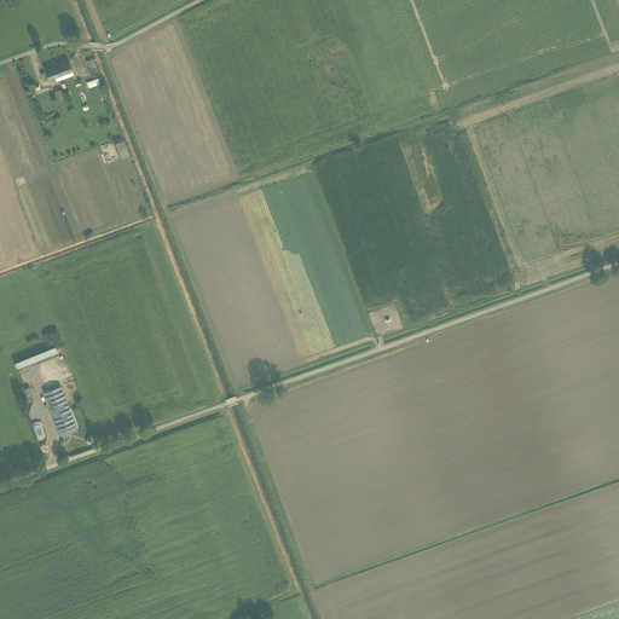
[(93,59),(87,62),(91,70),(97,68),(93,59)]
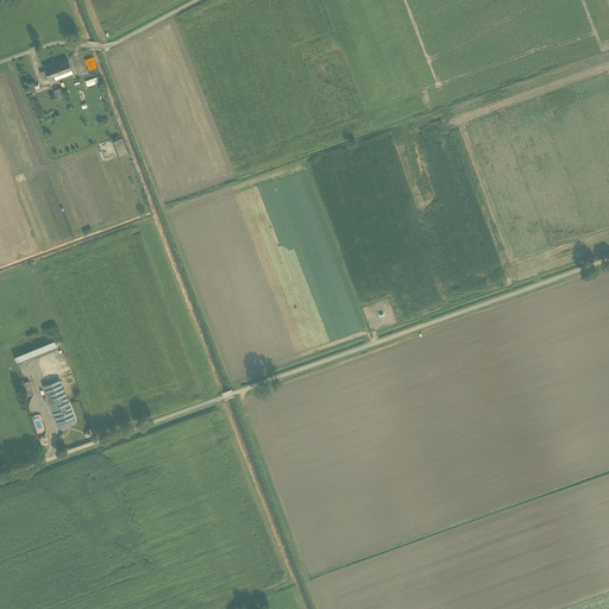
[(64,73),(71,70),(68,61),(56,66),(60,75),(64,73)]
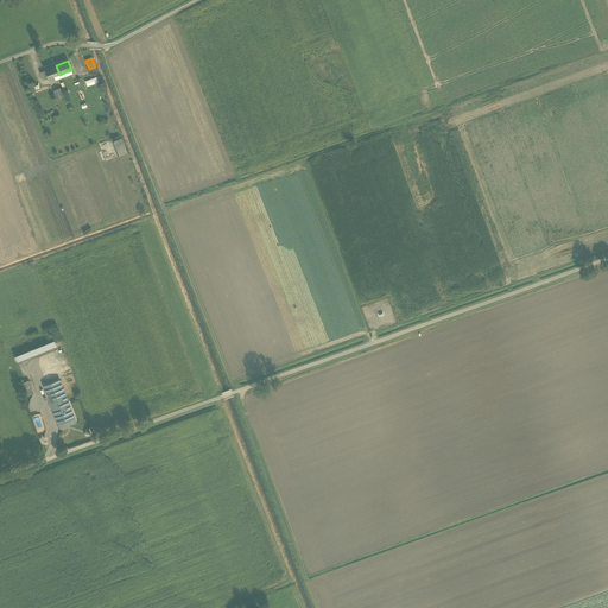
[(55,77),(59,75),(56,65),(45,70),(45,71),(48,78),(49,78),(55,77)]
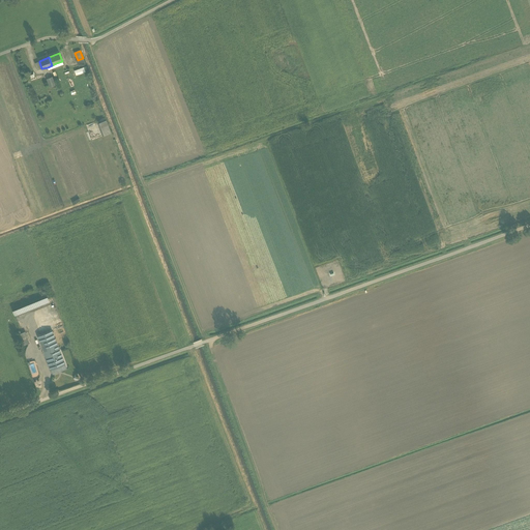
[(47,79),(50,87),(56,85),(53,77),(47,79)]
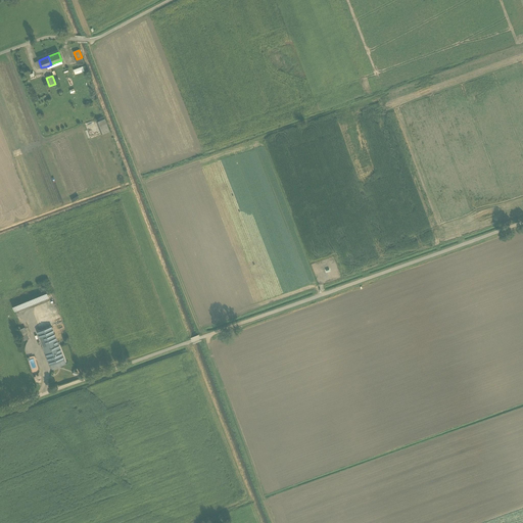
[(105,117),(97,121),(101,134),(110,131),(105,117)]
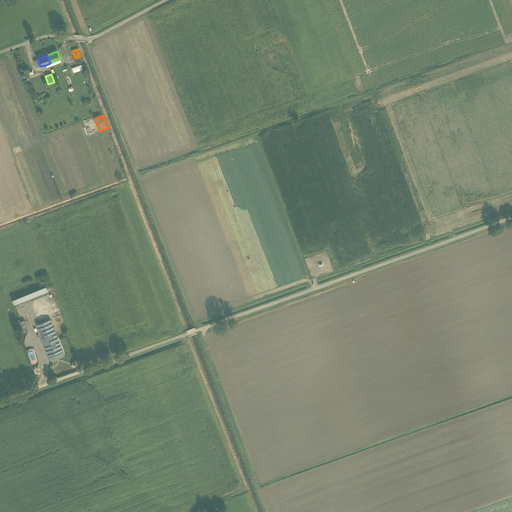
[(42,204),(36,188),(32,190),(27,179),(25,179),(35,206),(42,204)]
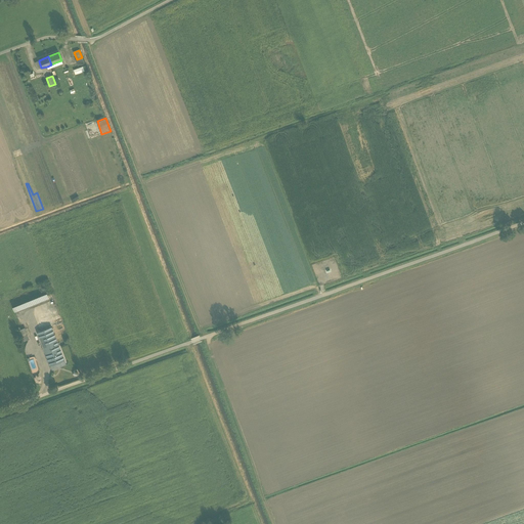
[(47,294),(12,308),(14,312),(48,298),(47,294)]
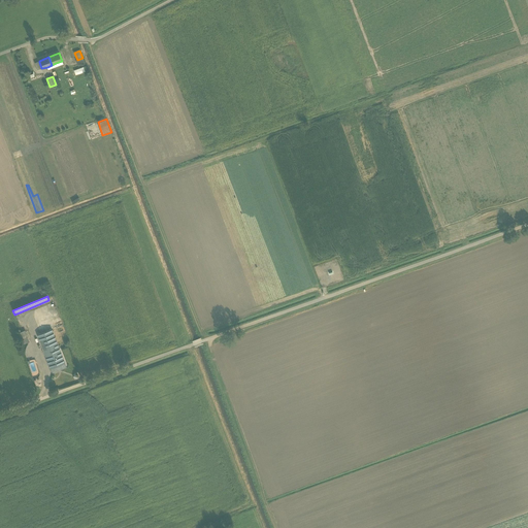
[(52,329),(37,334),(44,354),(59,349),(52,329)]
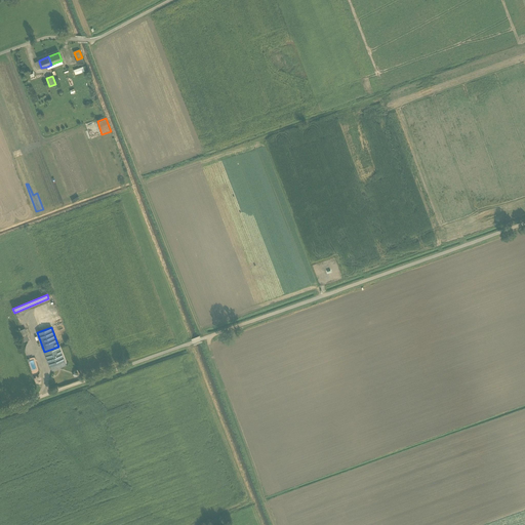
[(58,347),(44,352),(50,366),(54,364),(64,361),(65,361),(58,347)]
